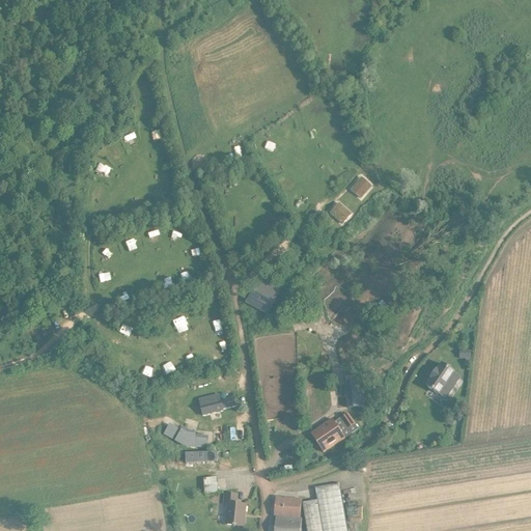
[(361,197),(372,186),(362,175),(351,188),(361,197)]
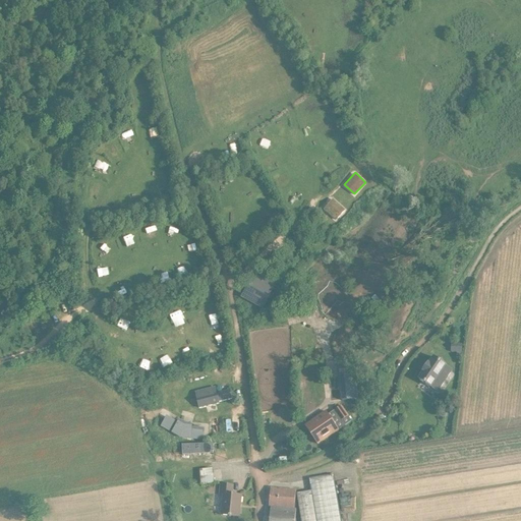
[(334,197),(324,208),(336,220),(346,210),(334,197)]
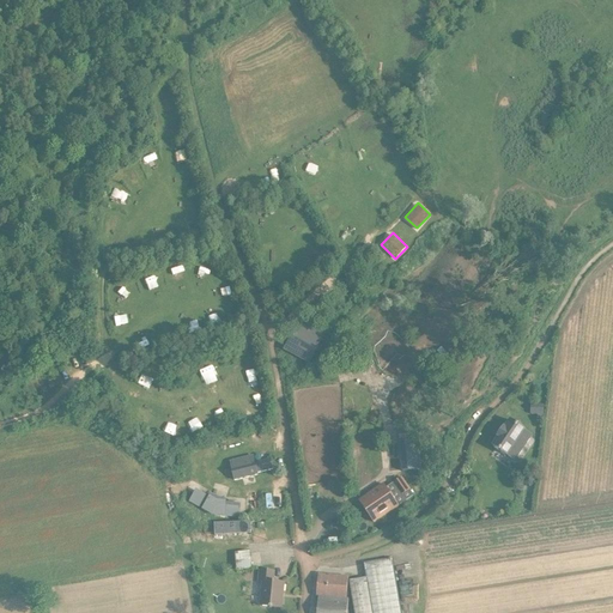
[(307,350),(311,341),(315,335),(303,328),(299,335),(301,335),(296,344),(291,351),(293,351),(303,357),(307,350)]
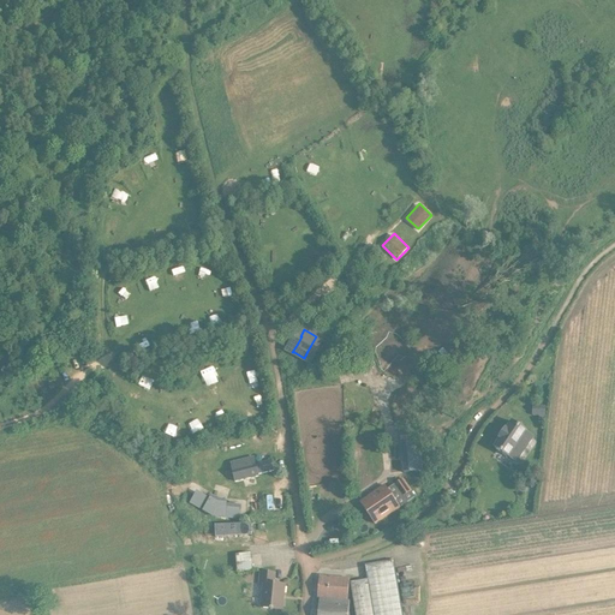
[(252,393),(254,405),(263,405),(263,393),(252,393)]
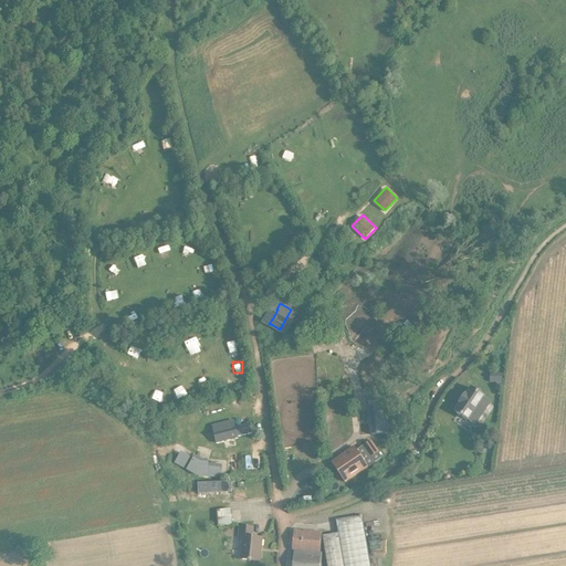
[(495,383),(501,384),(502,384),(502,374),(490,373),(489,383),(495,383)]
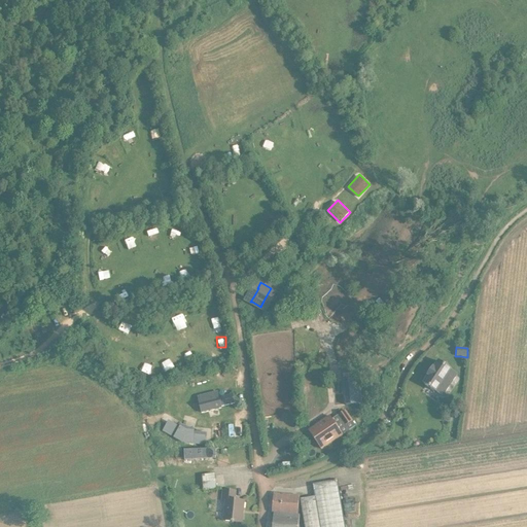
[(141,369),(148,370),(149,361),(142,360),(141,369)]
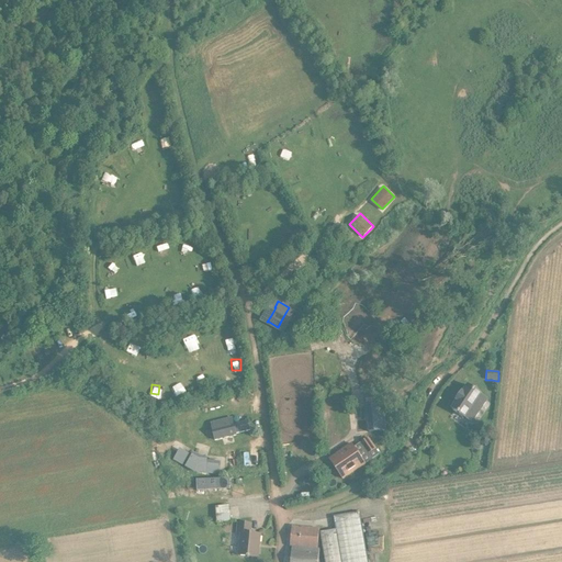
[(480,393),(468,385),(462,392),(461,392),(456,400),(457,401),(451,408),(464,417),(471,422),(487,398),(480,394),(480,393)]
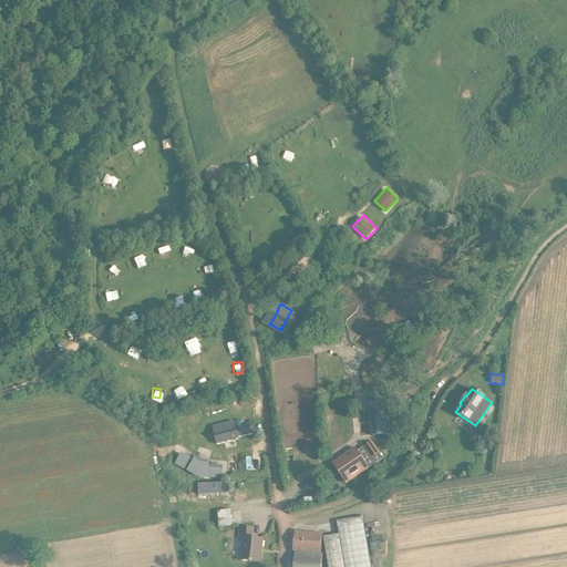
[(372,435),(390,434),(387,408),(369,409),(372,435)]
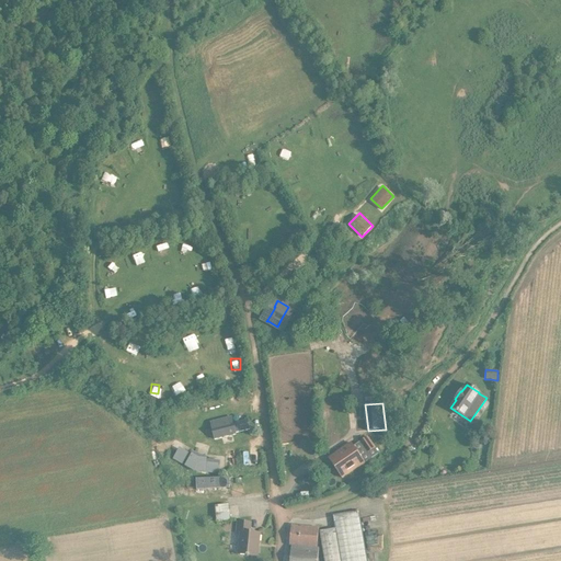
[(231,418),(210,423),(214,439),(236,434),(235,433),(249,428),(247,420),(232,423),(231,418)]
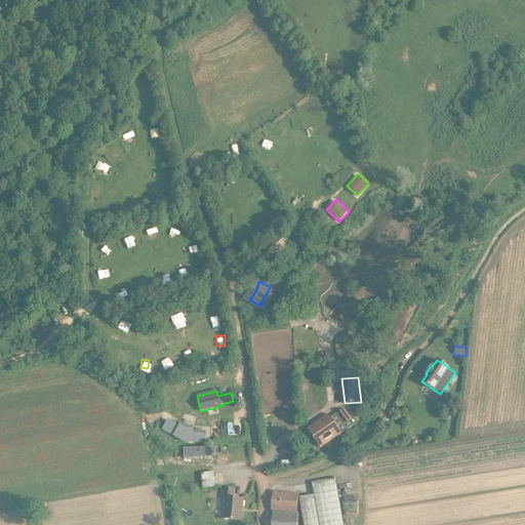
[(344,423),(350,418),(344,409),(336,413),(344,423)]
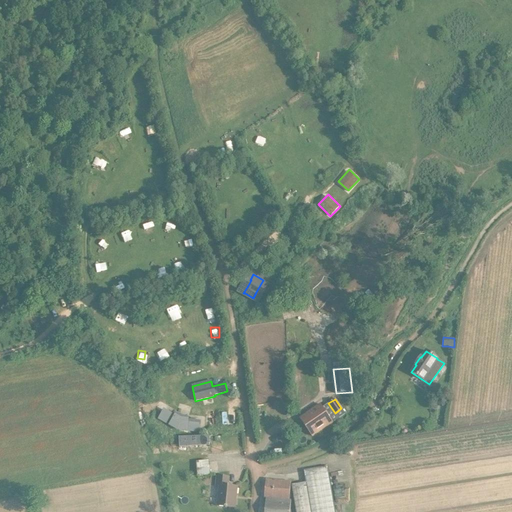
[(319,404),(308,412),(299,418),(303,424),(312,436),(332,422),(319,404)]
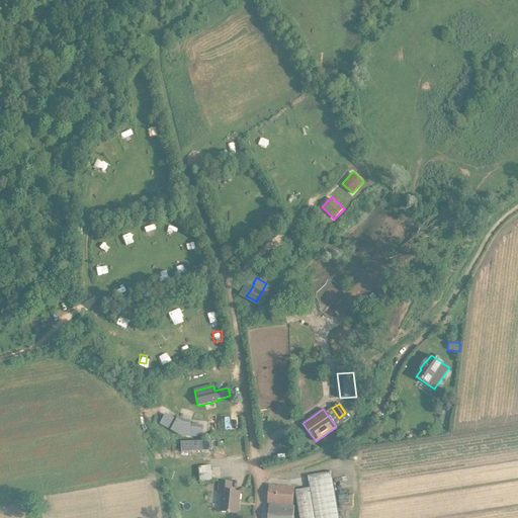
[(201,434),(202,424),(190,423),(190,418),(163,415),(161,430),(201,434)]
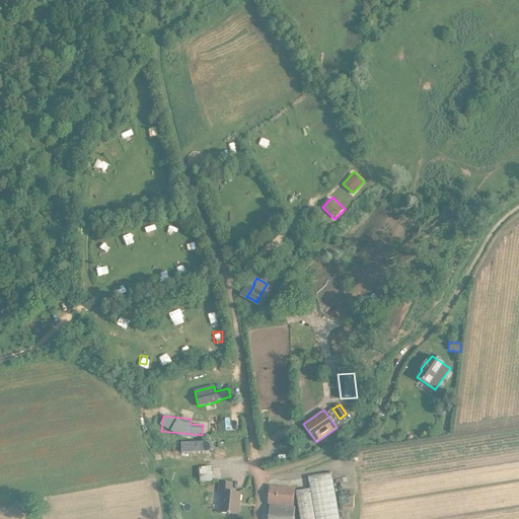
[(211,441),(181,442),(181,452),(212,451),(211,441)]
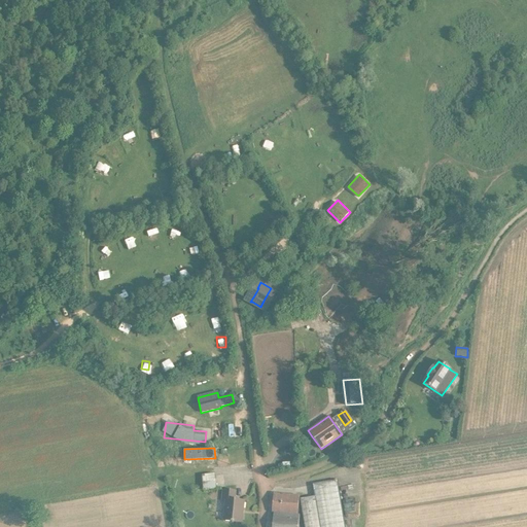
[(215,488),(215,473),(202,473),(203,488),(215,488)]
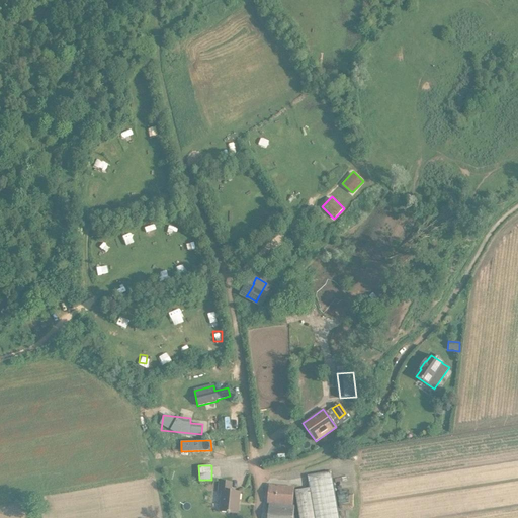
[(338,517),(332,471),(308,476),(309,488),(294,490),(298,517),(338,517)]
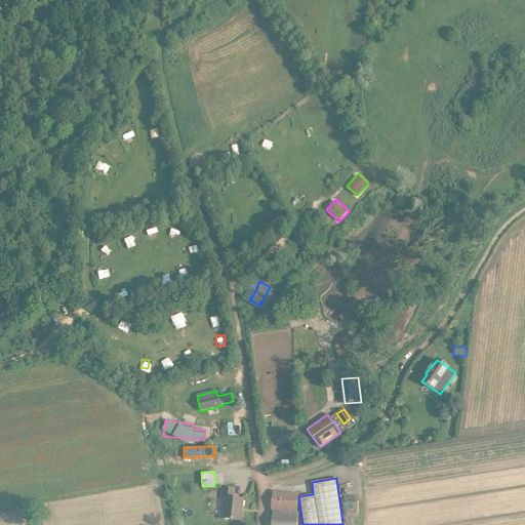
[(232,520),(240,521),(243,499),(233,498),(234,489),(221,487),(220,497),(225,497),(223,519),(231,520),(232,520)]
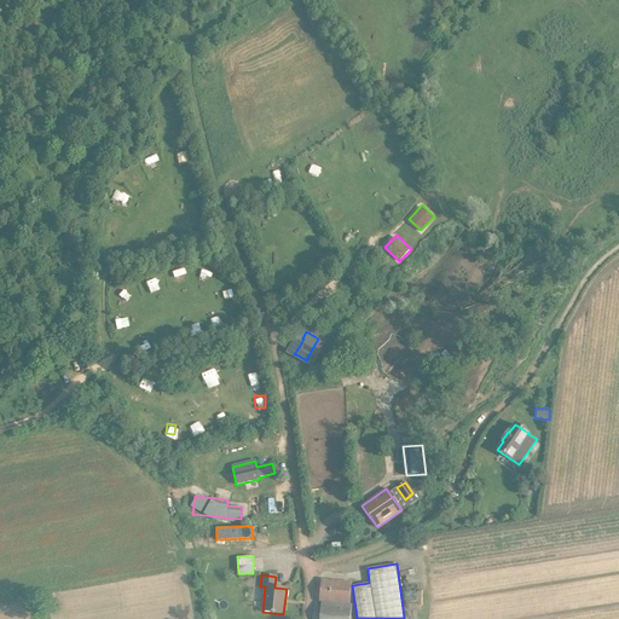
[(350,618),(352,605),(350,605),(351,583),(320,579),(319,601),(322,602),(319,618),(350,618)]
